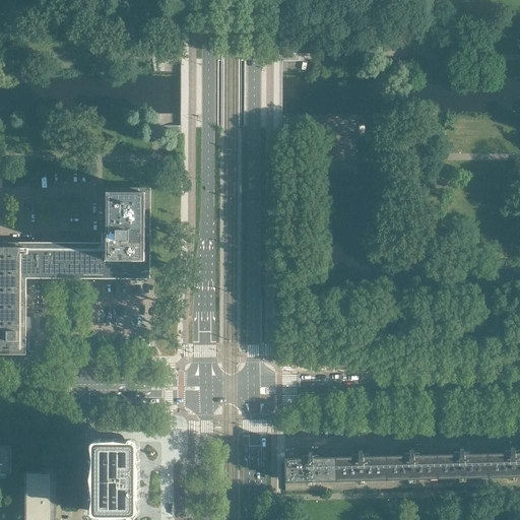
[(38,188),(38,180),(31,180),(31,175),(25,175),(25,188),(38,188)]
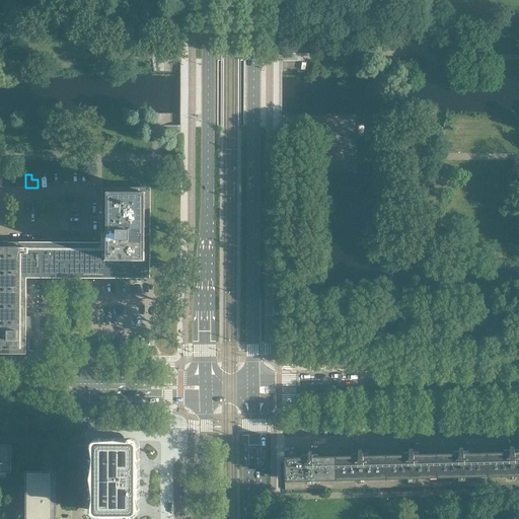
[(150,279),(150,188),(102,188),(101,242),(0,241),(0,354),(26,354),(26,341),(27,341),(27,316),(26,316),(26,279),(150,279)]
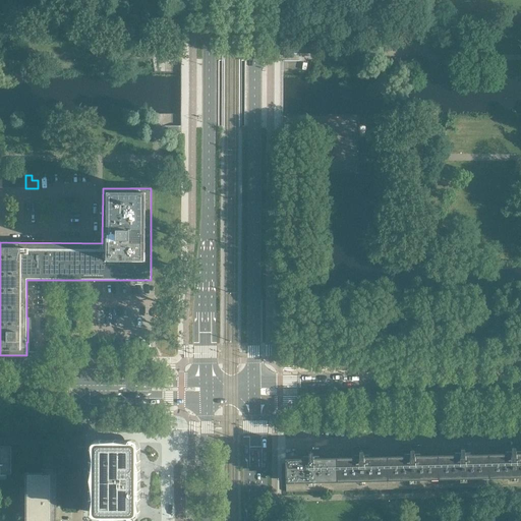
[(0,474),(11,475),(11,447),(0,446),(0,474)]
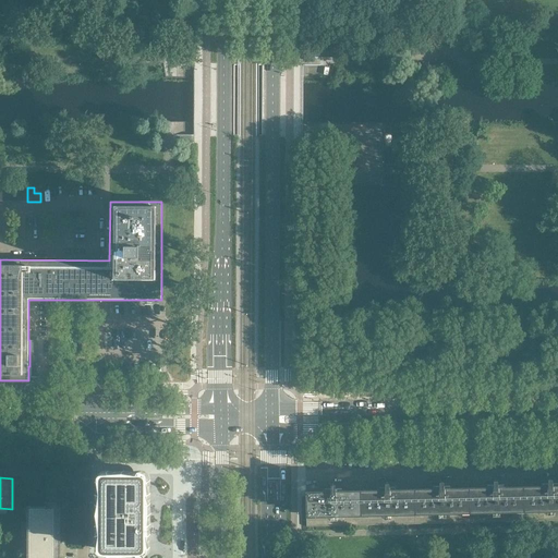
[(523,521),(522,487),(499,487),(498,485),(497,485),(497,481),(494,481),(494,485),(492,485),(493,487),(469,488),(470,523),(523,521)]
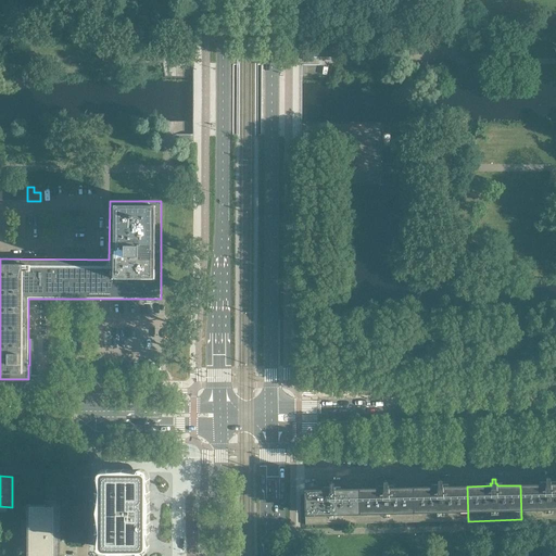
[(143,481),(103,480),(102,554),(143,555),(143,481)]
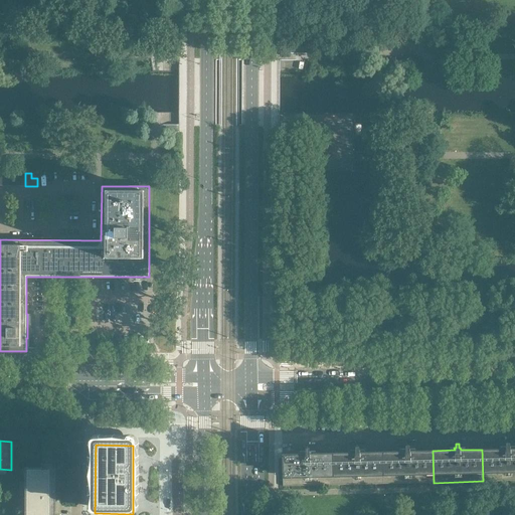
[(434,483),(433,451),(410,451),(410,449),(409,449),(409,446),(405,446),(405,449),(404,449),(404,451),(382,452),(383,484),(434,483)]
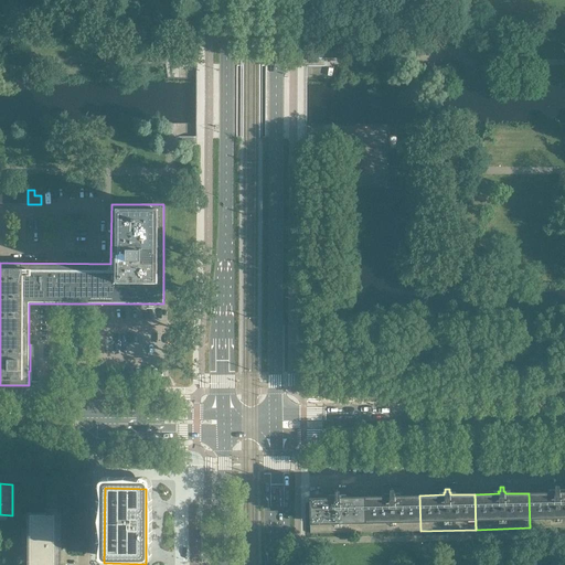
[(420,531),(419,496),(395,496),(395,493),(394,493),(394,490),(390,490),(390,493),(388,493),(388,497),(365,497),(365,532),(420,531)]
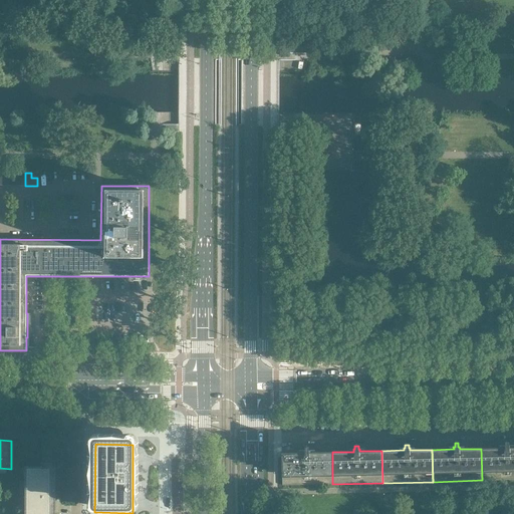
[(332,484),(332,452),(310,453),(310,450),(309,450),(308,447),(305,447),(305,450),(304,450),(304,453),(282,453),(282,485),(332,484)]
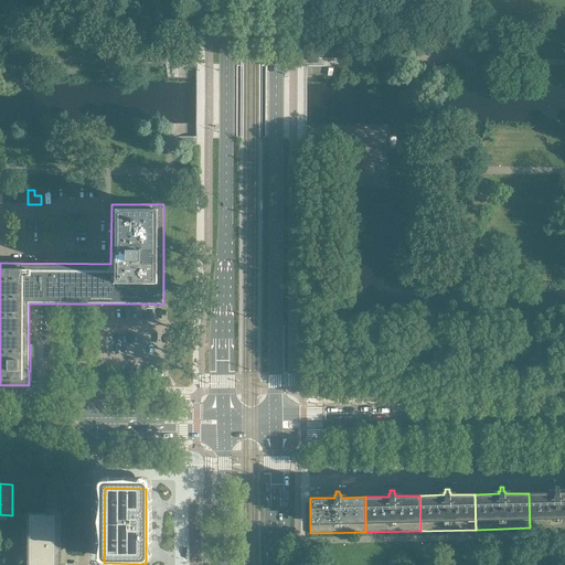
[(60,564),(61,554),(61,509),(45,508),(45,514),(30,514),(29,564),(60,564)]
